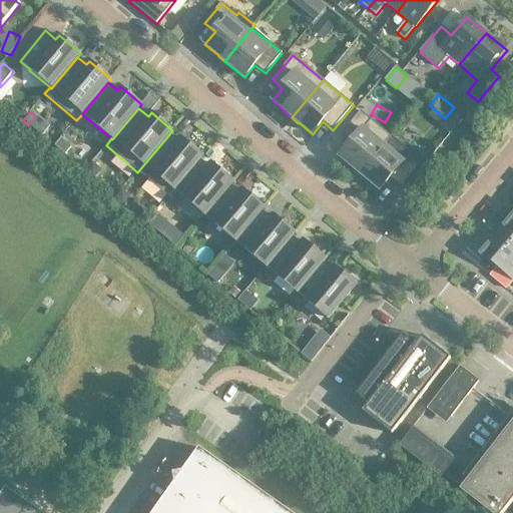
[(354,169),(360,174),(391,137),(361,111),(340,136),(351,144),(340,157),(354,168),(354,169)]
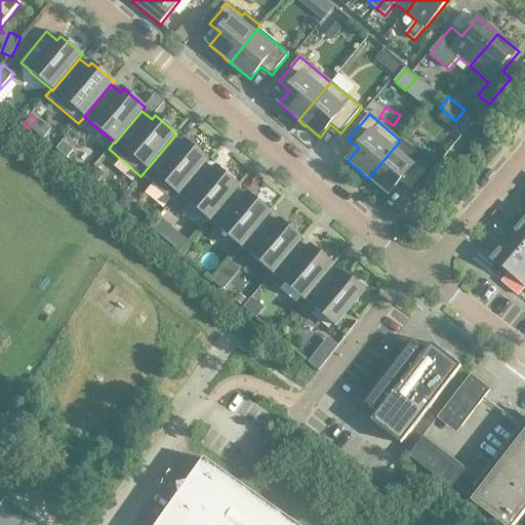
[(173,137),(140,176),(172,202),(178,196),(205,163),(208,160),(186,142),(183,145),(173,137)]
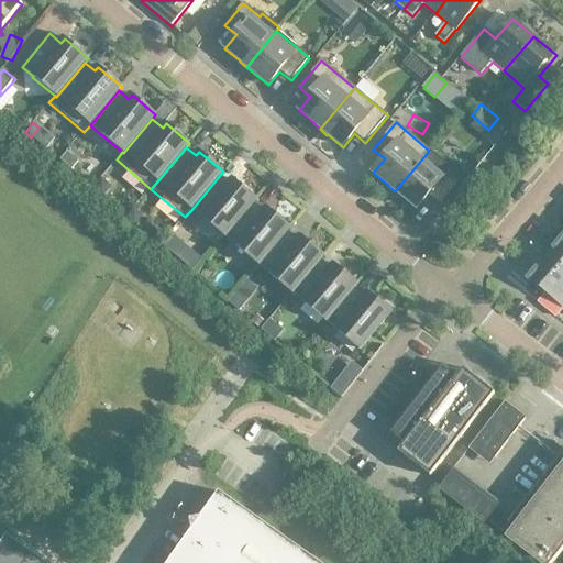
[(429,151),(395,191),(401,197),(401,196),(417,209),(428,196),(440,205),(457,183),(446,173),(442,178),(421,161),(430,151),(429,151)]
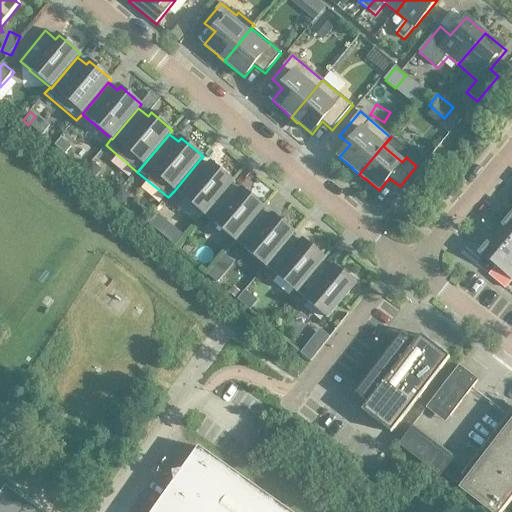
[(69,145),(60,138),(54,144),(64,152),(69,145)]
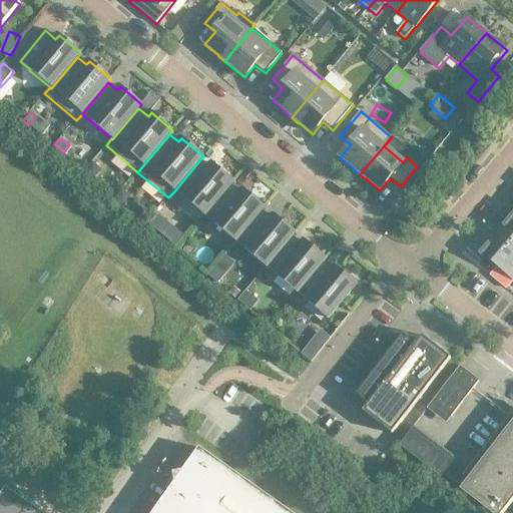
[(200,159),(174,191),(204,216),(230,185),(234,181),(212,163),(209,167),(200,159)]
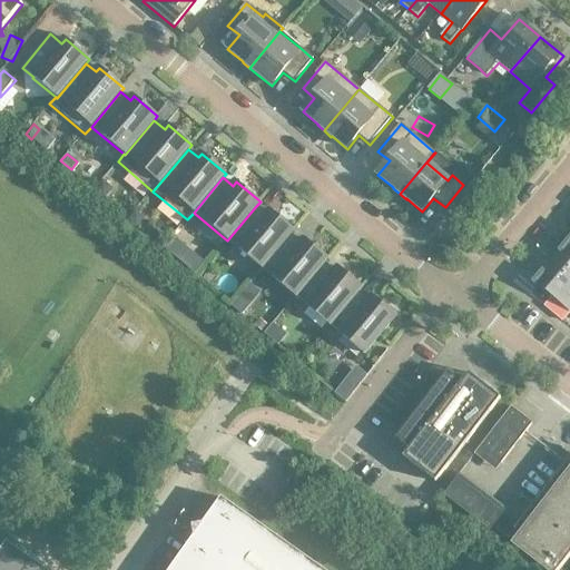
[(256,206),(227,241),(262,269),(291,235),(294,231),(271,210),(267,215),(256,206)]
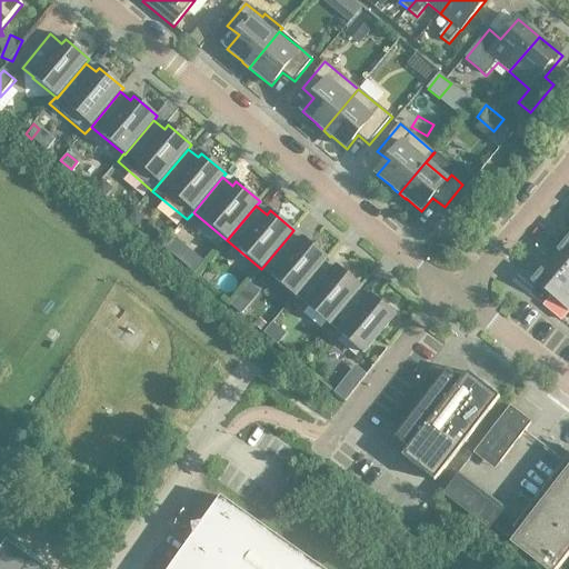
[(163,247),(175,256),(197,273),(206,262),(183,245),(172,235),(163,247)]
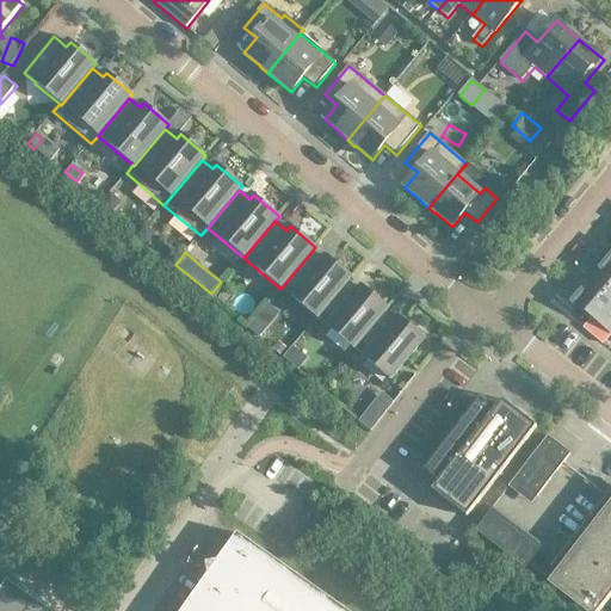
[(312,252),(281,289),(318,320),(349,282),(352,278),(326,257),(322,260),(312,252)]
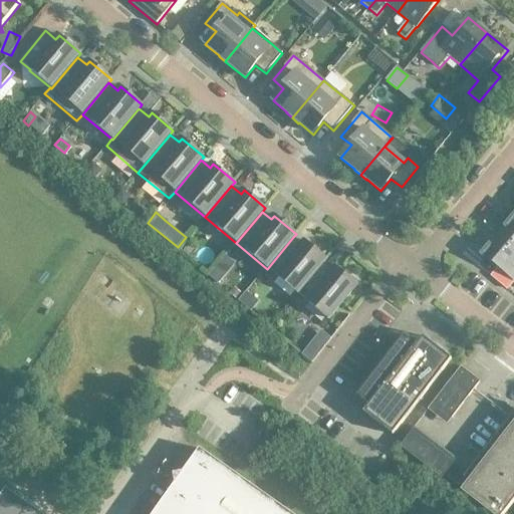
[(513,217),(499,236),(513,248),(513,217)]
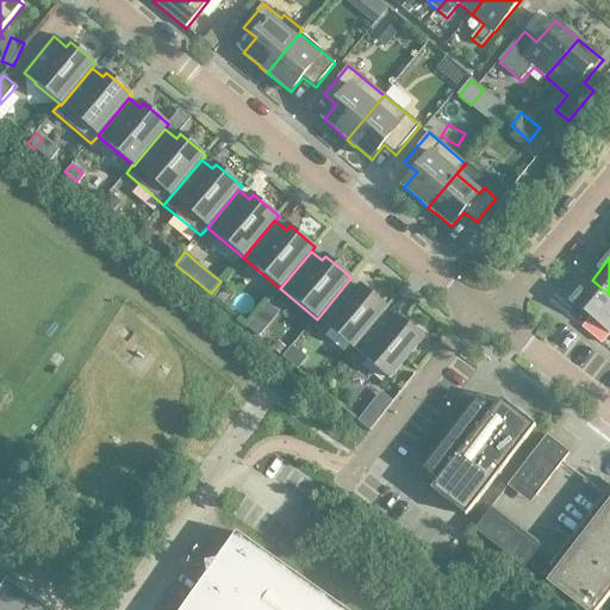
[(609,294),(592,280),(573,303),(609,332),(609,294)]
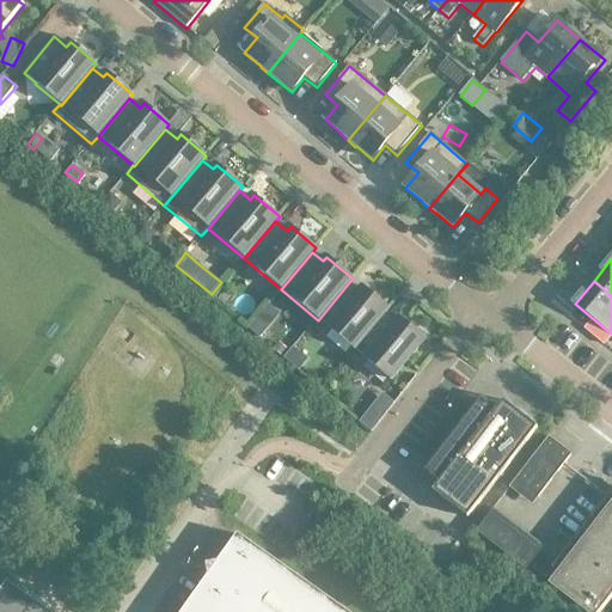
[(349,282),(318,320),(354,350),(385,313),(390,308),(363,287),(360,292),(349,282)]
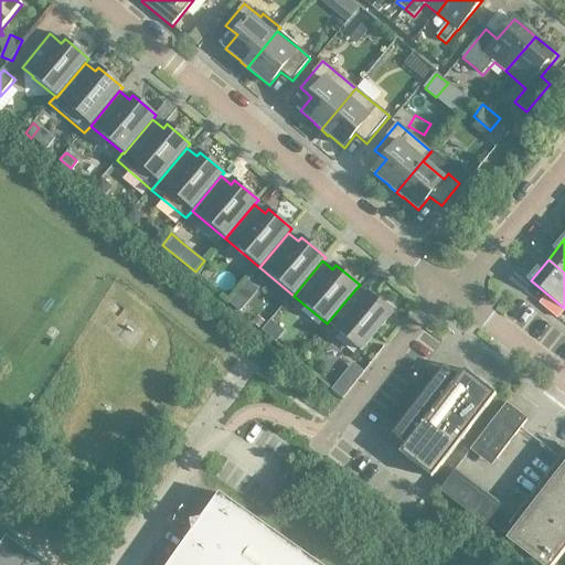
[(355,289),(327,323),(361,352),(393,313),(370,294),(366,298),(355,289)]
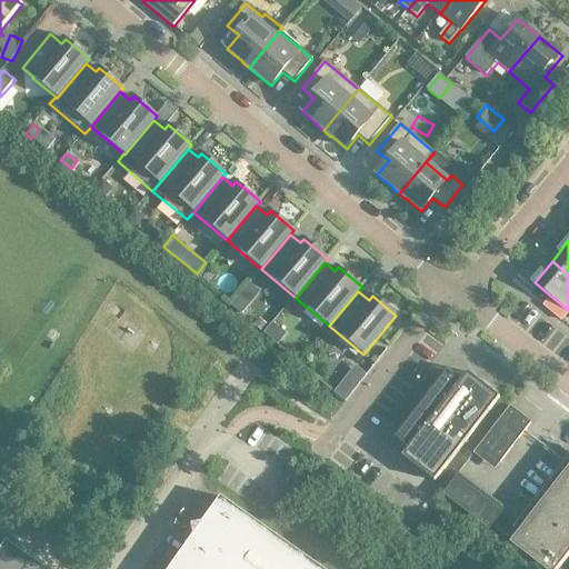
[(236,299),(230,306),(241,316),(247,309),(236,299)]
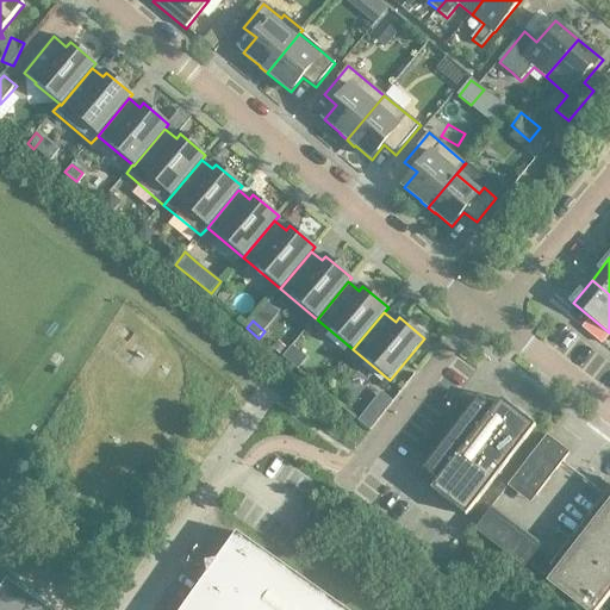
[(148,361),(137,354),(130,363),(141,372),(148,361)]
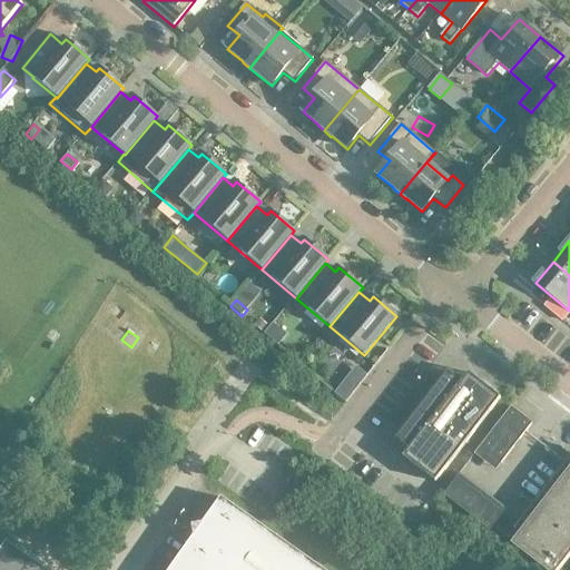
[(415,454),(412,460),(439,480),(502,399),(474,377),(468,386),(449,372),(444,377),(442,374),(401,429),(403,431),(396,440),(415,454)]
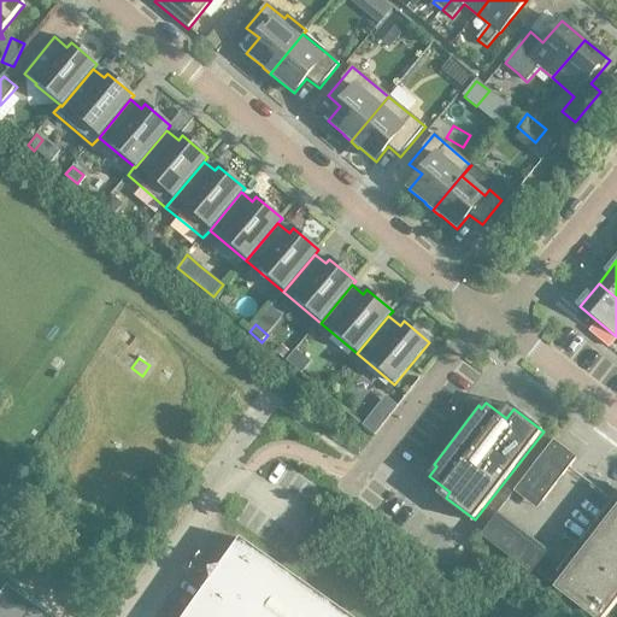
[(374,412),(363,425),(374,435),(385,422),(374,412)]
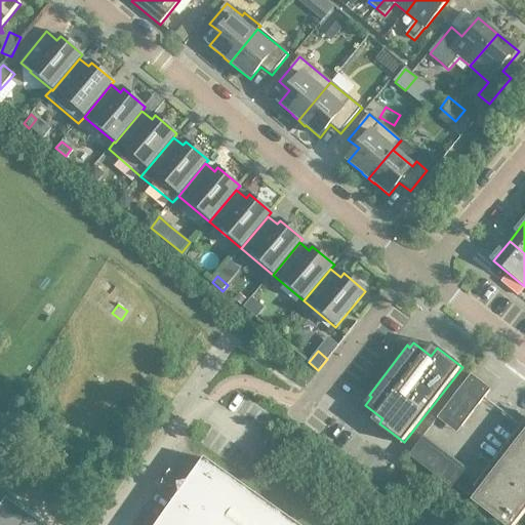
[(460,427),(489,390),(470,374),(441,411),(460,427)]
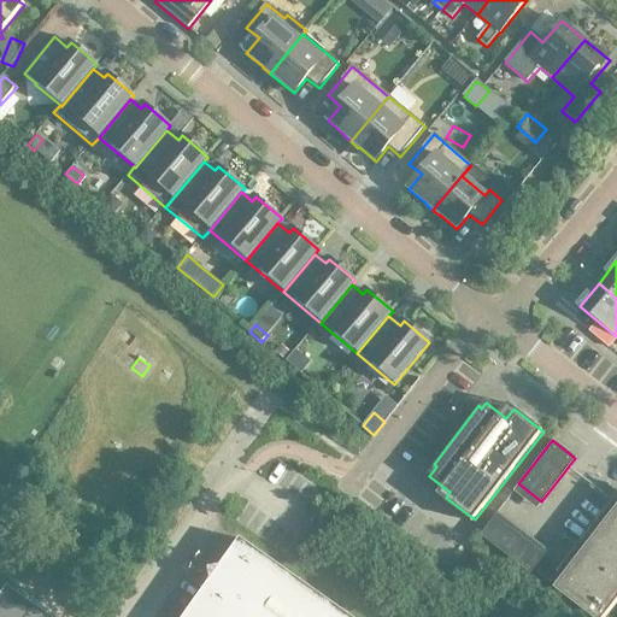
[(616,507),(554,591),(588,616),(606,616),(616,604),(616,507)]
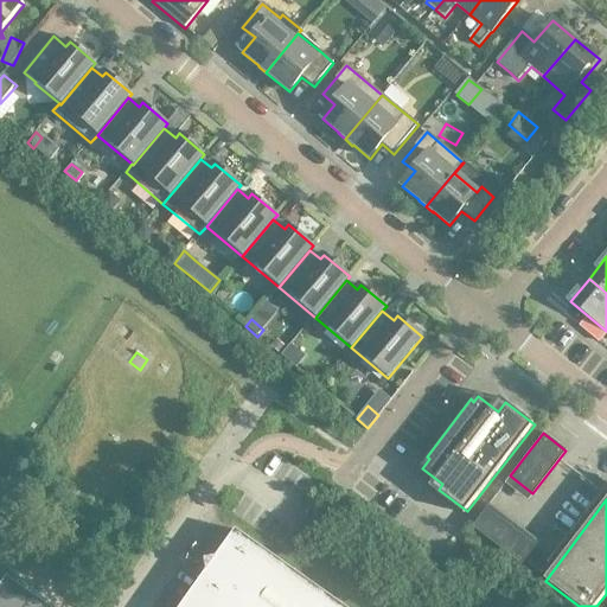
[(538,543),(490,506),(473,529),(522,566),(538,543)]
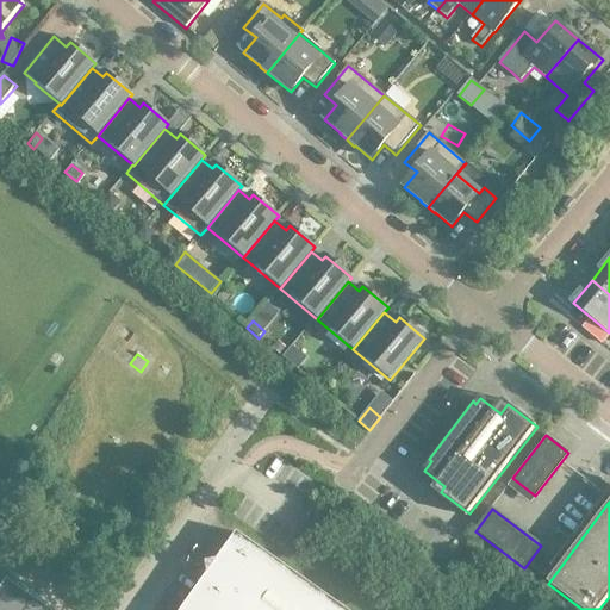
[(184,609),(343,609),(237,535),(184,609)]
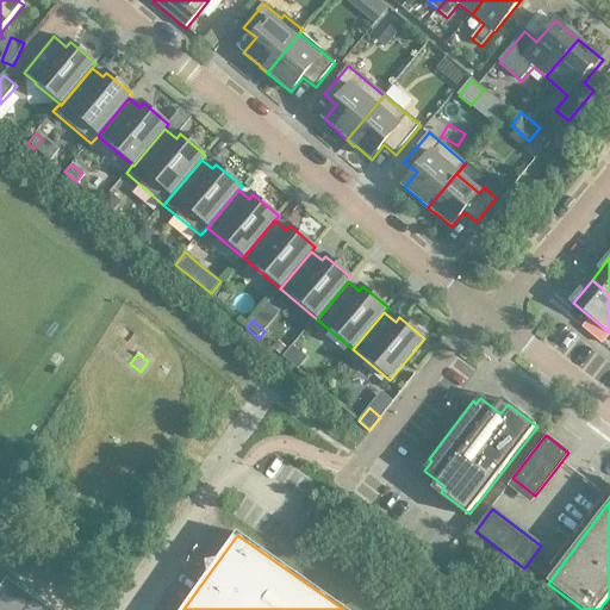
[(0,609),(44,609),(4,580),(0,586),(0,609)]
